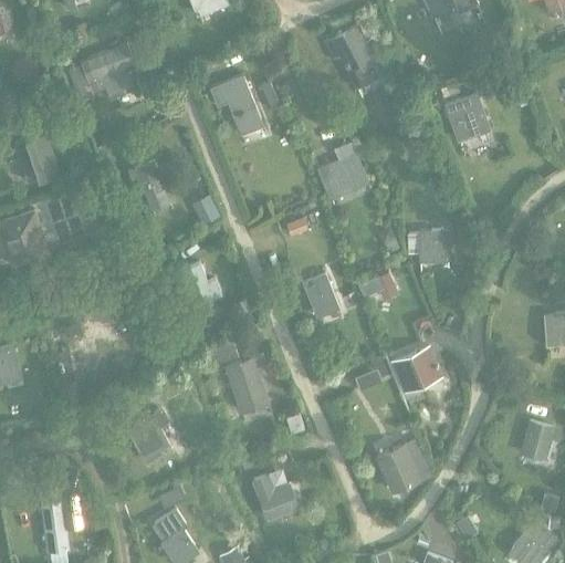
[(63,0),(66,10),(77,7),(74,0),(63,0)]
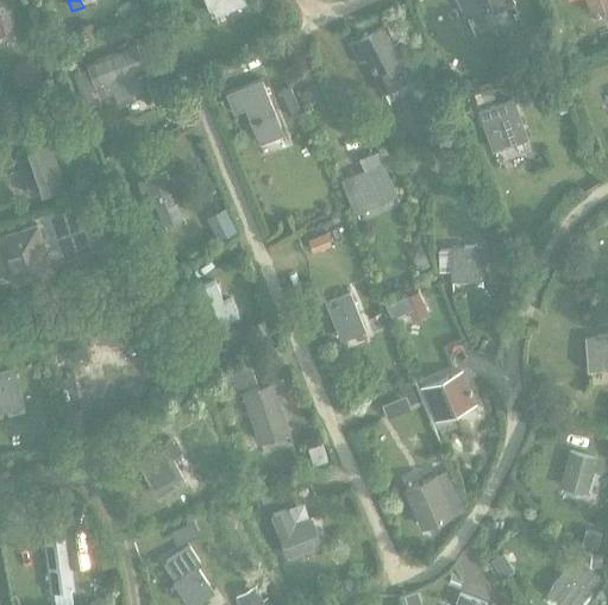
[(206,0),(214,18),(246,5),(244,0),(206,0)]
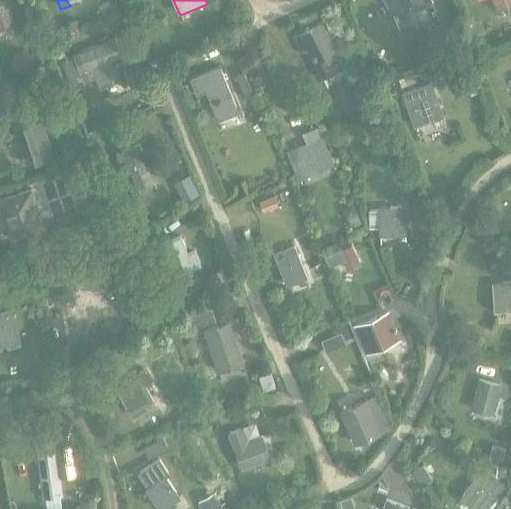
[(383,0),(391,17),(413,8),(415,13),(433,5),(430,0),(383,0)]
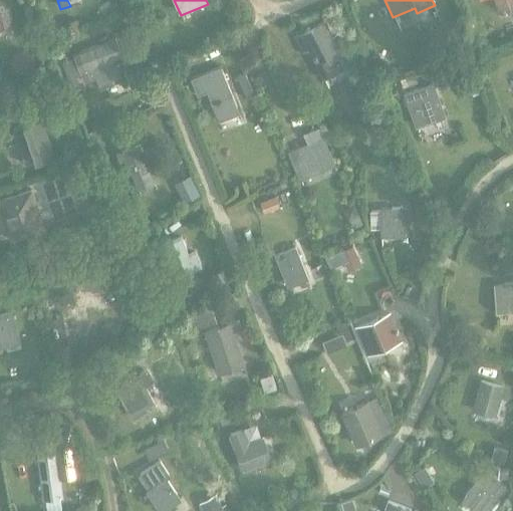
[(512,0),(479,0),(480,1),(483,0),(494,0),(497,9),(497,10),(512,4),(512,0)]
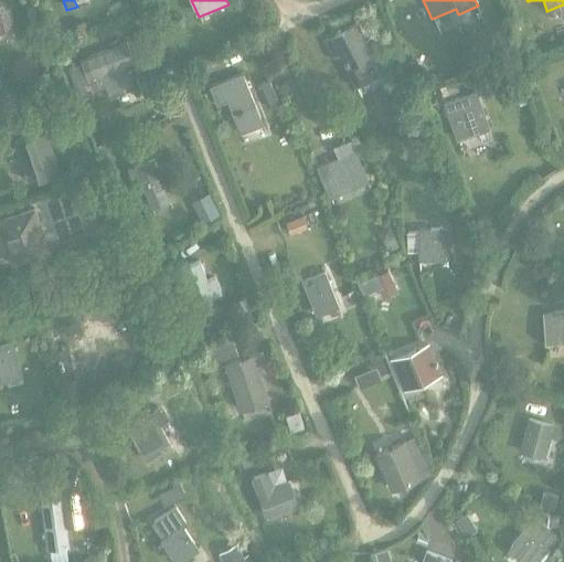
[(323,42),(333,61),(339,57),(355,88),(373,81),(365,66),(376,62),(357,24),(323,42)]
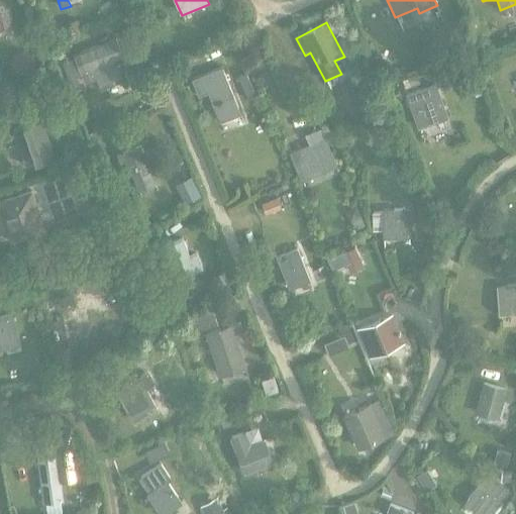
[(82,77),(85,85),(102,79),(106,89),(122,82),(114,61),(122,58),(116,42),(75,58),(76,60),(82,77)]
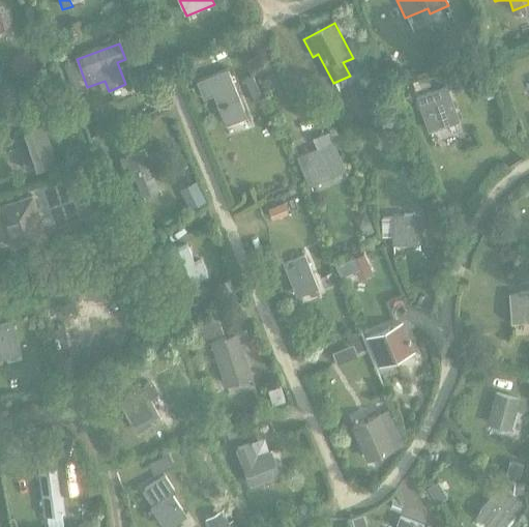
[(78,61),(67,65),(74,82),(84,79),(78,61)]
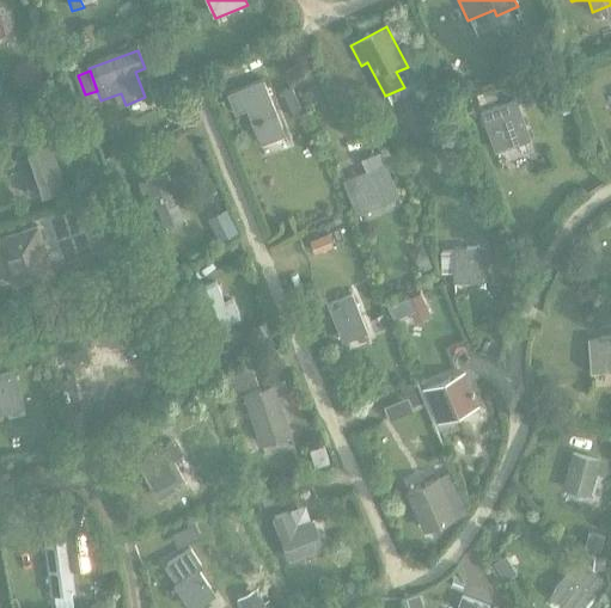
[(450,74),(445,86),(458,91),(463,79),(450,74)]
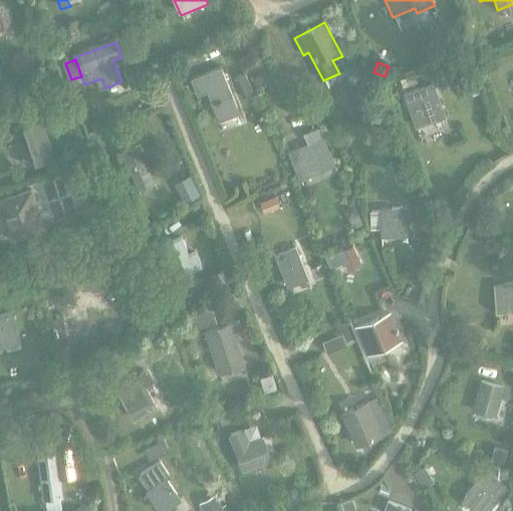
[(194,82),(200,98),(209,94),(219,121),(238,114),(222,72),(194,82)]
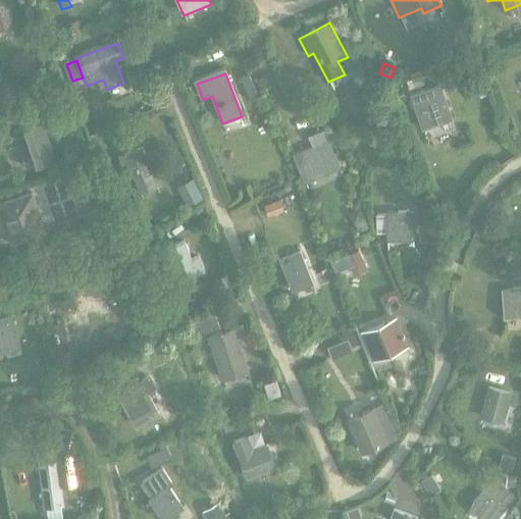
[(251,76),(243,81),(253,102),(260,98),(251,76)]
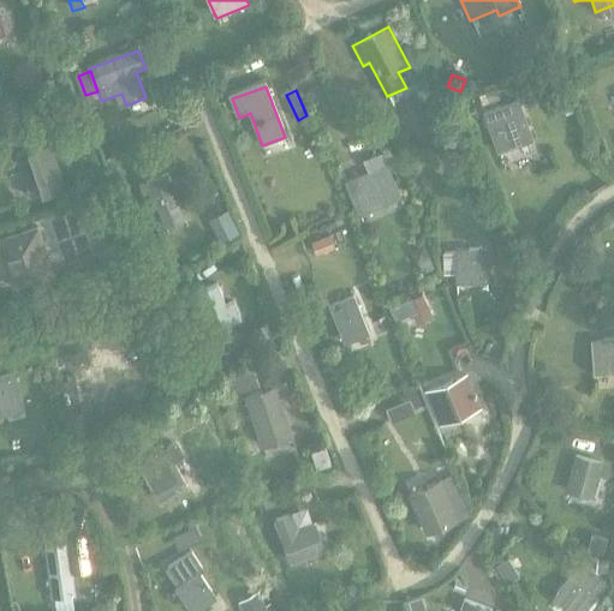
[(498,93),(480,97),(482,108),(500,102),(498,93)]
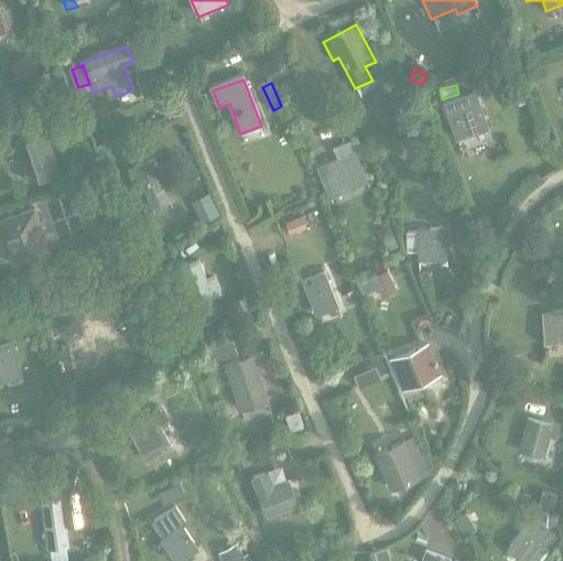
[(408,89),(396,95),(400,105),(412,99),(408,89)]
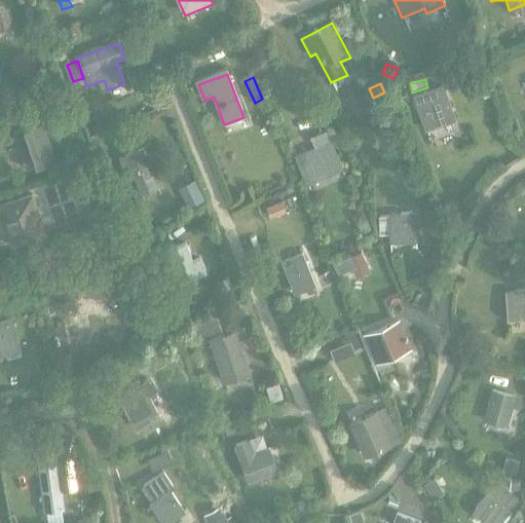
[(414,98),(426,133),(456,121),(444,86),(414,98)]
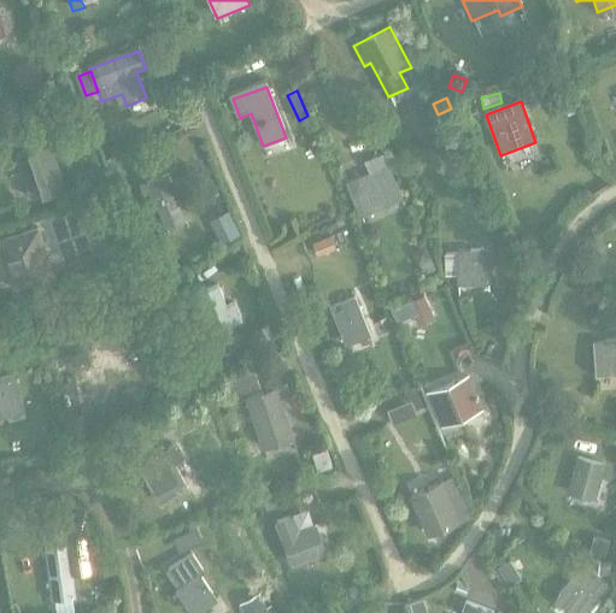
[(16,155),(30,200),(64,188),(50,145),(16,155)]
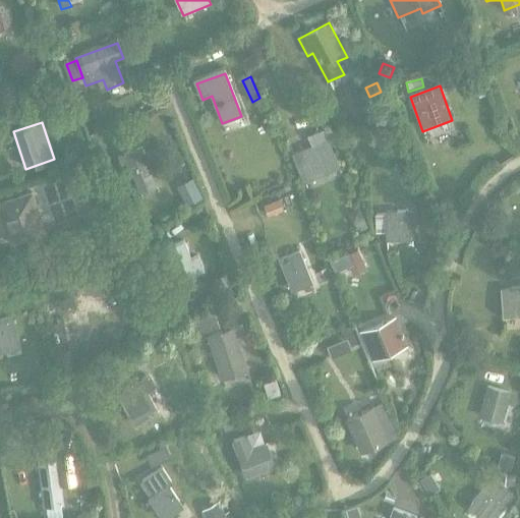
[(290,156),(298,179),(336,165),(321,131),(305,137),(309,148),(290,156)]
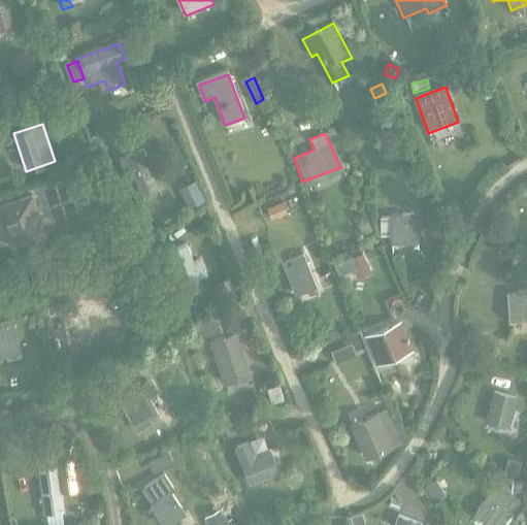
[(121,161),(130,183),(134,181),(140,198),(160,190),(143,152),(121,161)]
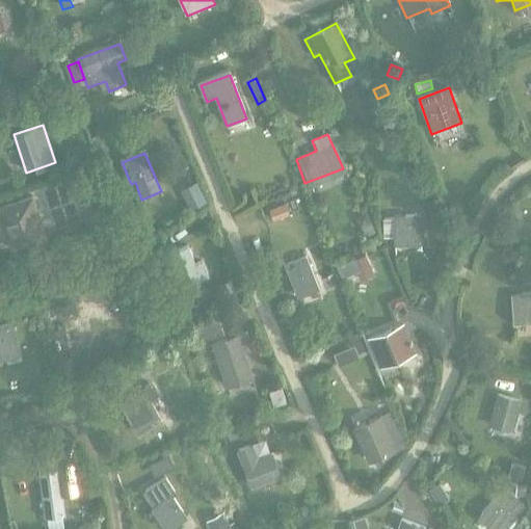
[(197,188),(184,194),(189,207),(204,200),(197,188)]
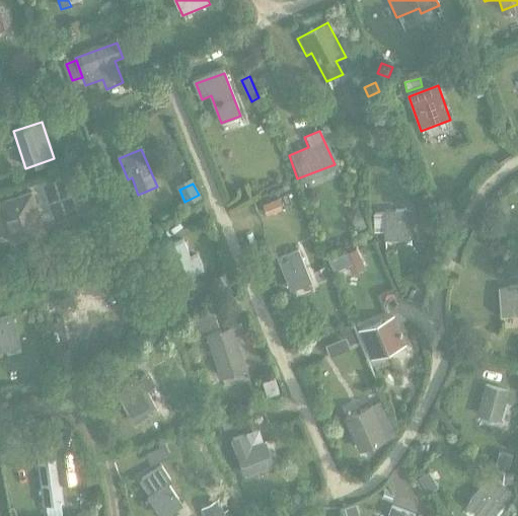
[(0,204),(0,207),(13,244),(46,234),(31,194),(0,204)]
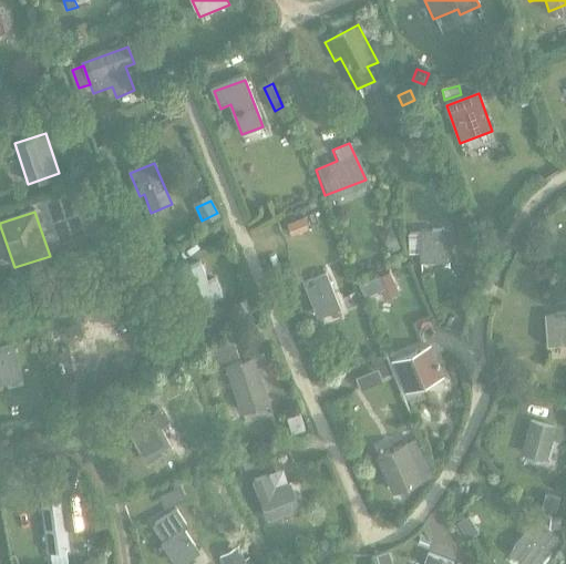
[(305,218),(289,225),(292,236),(309,229),(305,218)]
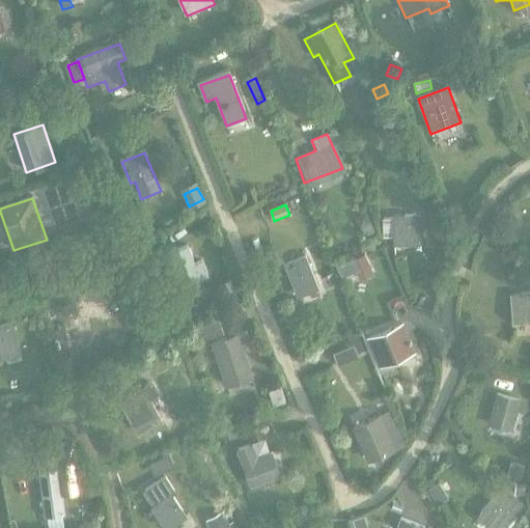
[(366,213),(356,218),(362,229),(363,228),(367,237),(375,232),(371,224),(372,224),(366,213)]
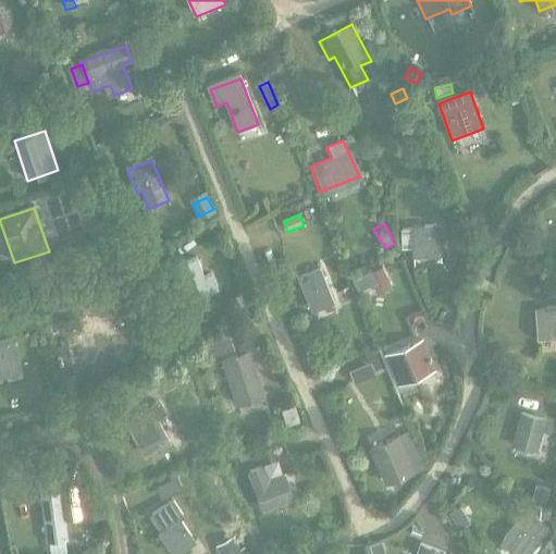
[(406,230),(406,249),(412,249),(414,257),(443,255),(441,228),(406,230)]
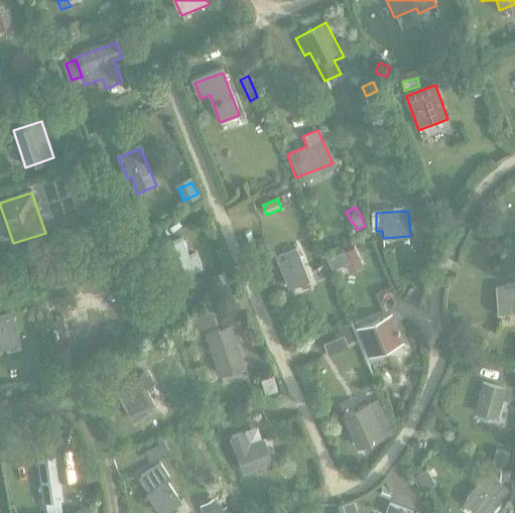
[(181,241),(166,247),(179,280),(202,272),(196,256),(188,258),(181,241)]
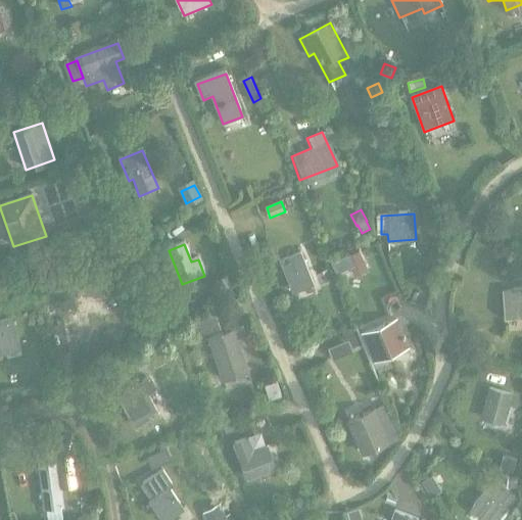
[(361,251),(347,257),(351,266),(356,276),(369,271),(361,251)]
